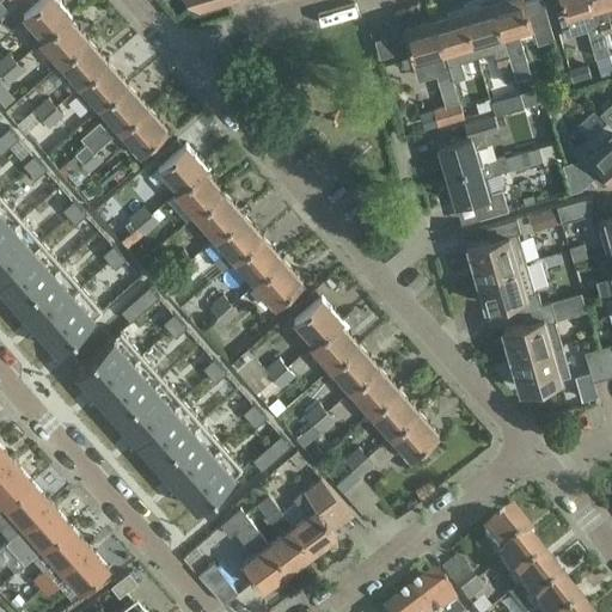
[(44,38),(68,17),(72,14),(59,0),(40,0),(23,14),(44,38)]
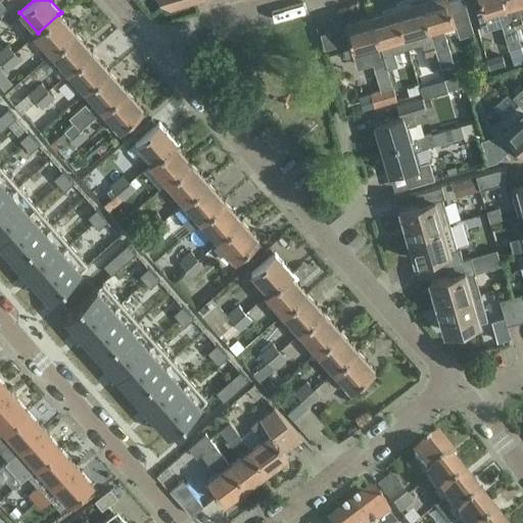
[(180,20),(225,6),(223,0),(207,0),(176,10),(180,20)]
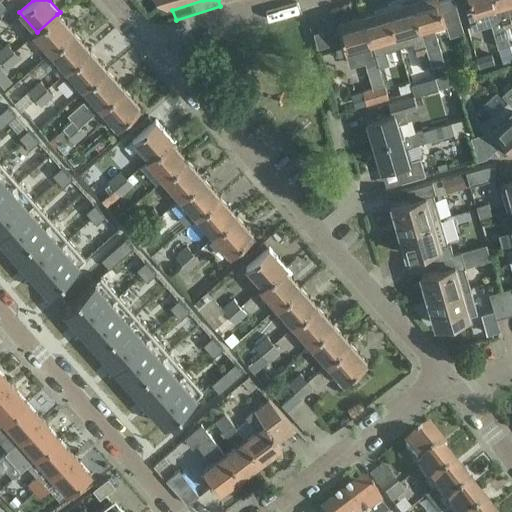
[(415,0),(413,1),(428,53),(432,66),(444,62),(433,24),(444,21),(450,37),(464,33),(454,0),(444,0),(439,2),(438,0),(415,0)]
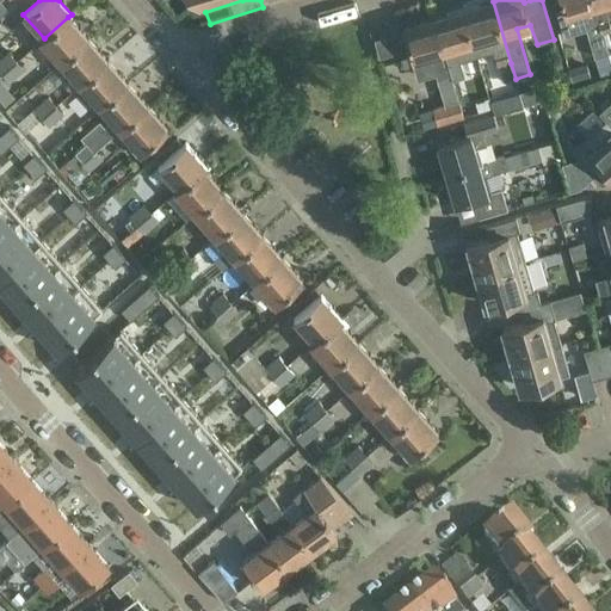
[(605,44),(592,0),(561,0),(565,11),(556,13),(563,36),(585,29),(594,59),(608,54),(605,44)]
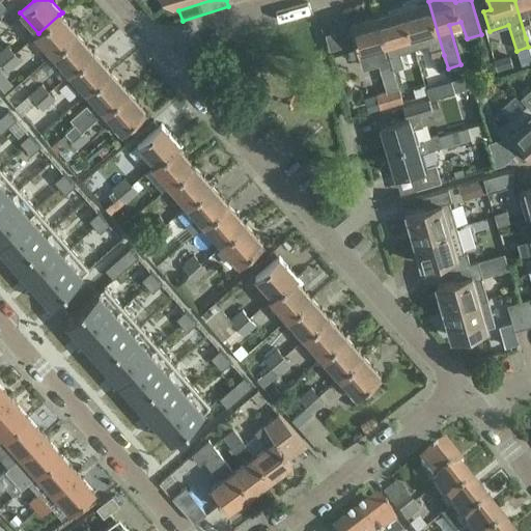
[(530,0),(514,0),(526,38),(530,36),(530,23),(525,2),(530,0)]
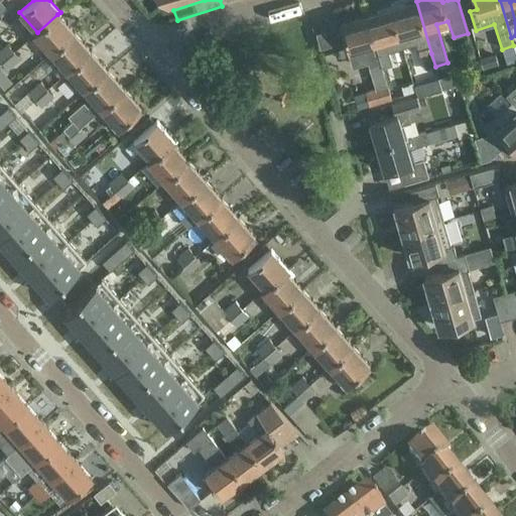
[(431,53),(416,1),(391,8),(399,35),(403,47),(416,43),(420,56),(431,53)]
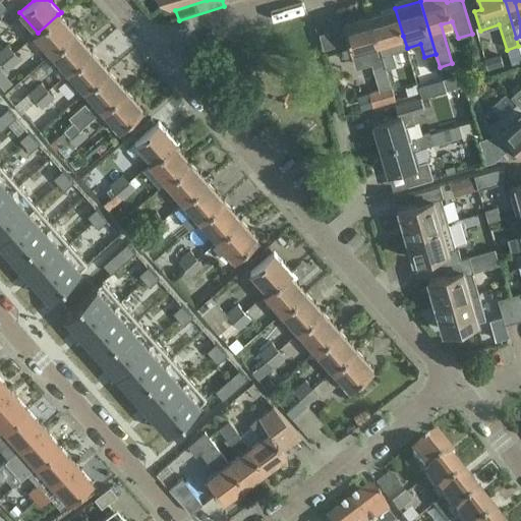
[(370,15),(385,64),(389,78),(397,75),(395,67),(397,66),(389,40),(403,36),(395,8),(370,15)]
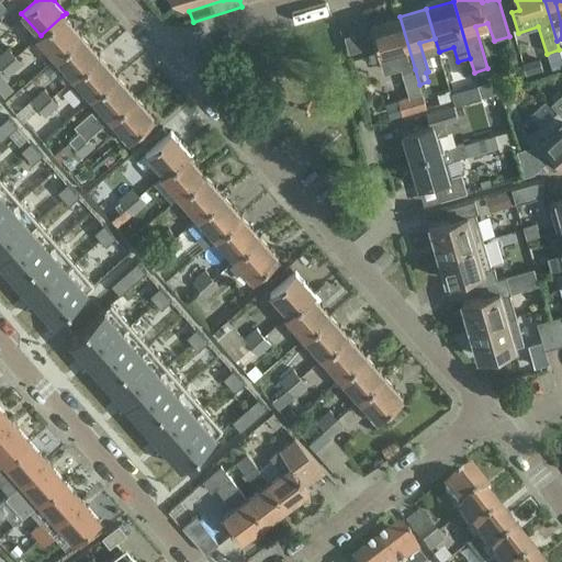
[(56,58),(81,36),(63,15),(41,35),(37,38),(56,58)]
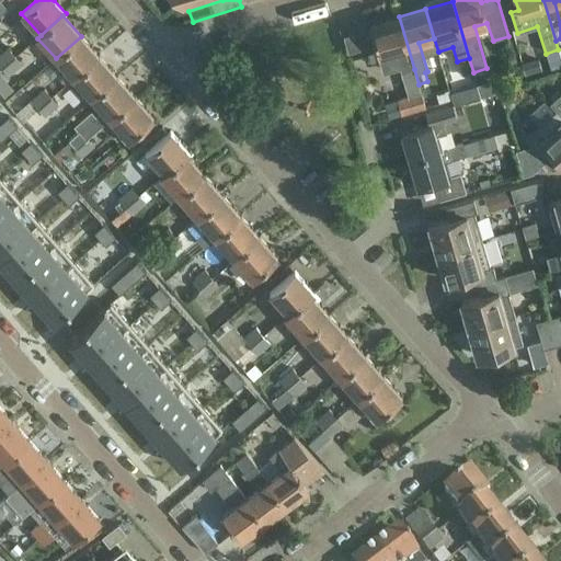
[(414,69),(399,16),(370,25),(385,73),(400,69),(401,73),(414,69)]
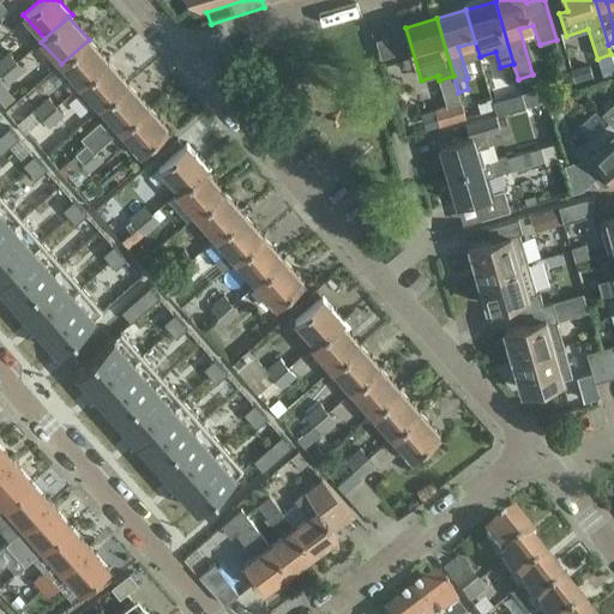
[(89,40),(61,64),(80,86),(108,61),(89,40)]
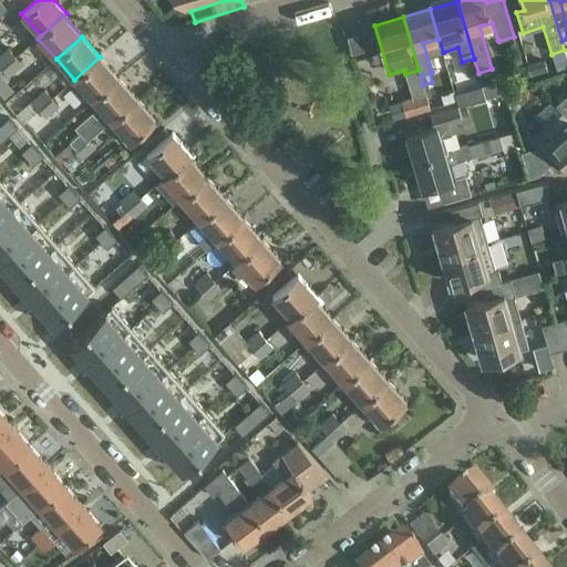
[(0,71),(17,58),(8,48),(0,54),(0,71)]
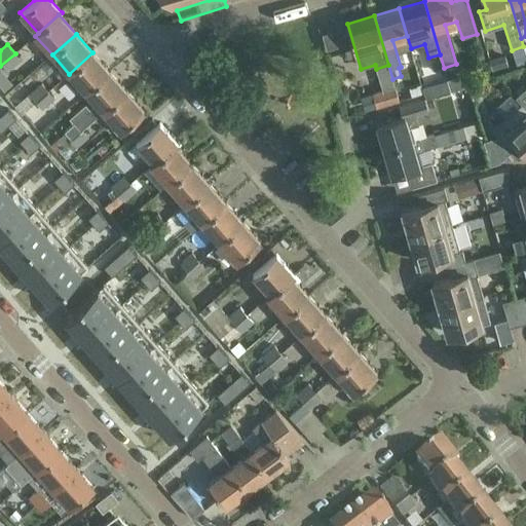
[(355,57),(353,48),(346,50),(348,59),(355,57)]
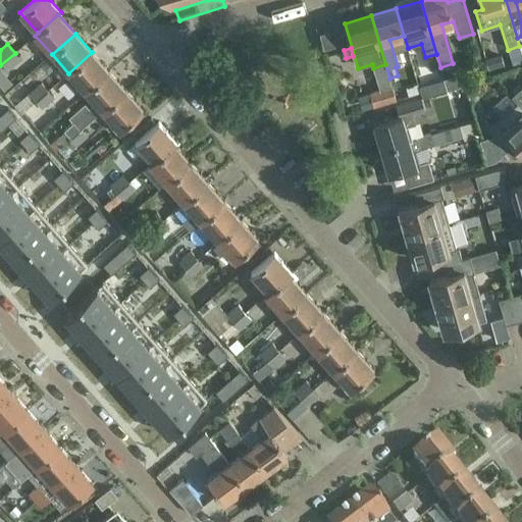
[(92,52),(68,73),(85,92),(108,71),(92,52)]
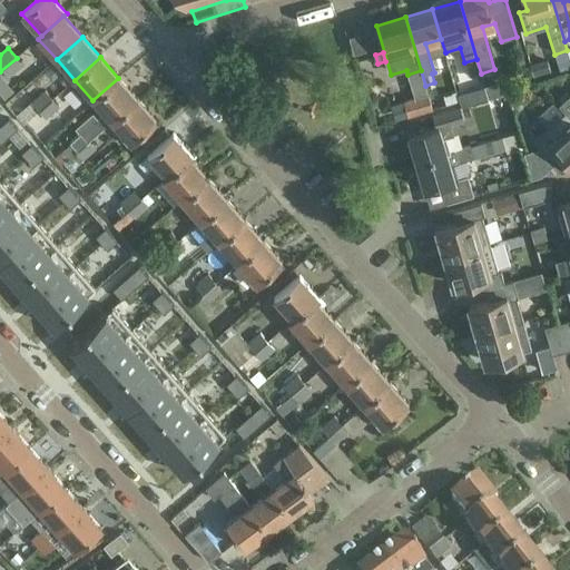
[(17,58),(0,71),(0,94),(6,101),(13,95),(2,81),(8,77),(9,77),(22,66),(17,58)]
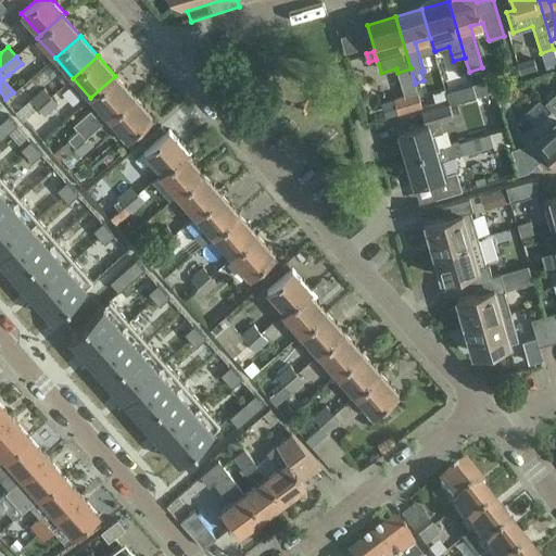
[(25,92),(39,68),(25,62),(12,86),(25,92)]
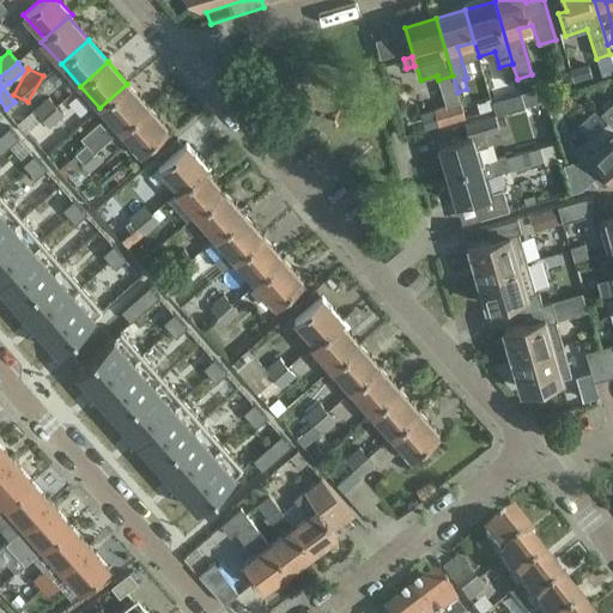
[(127,84),(99,108),(111,121),(104,126),(99,121),(80,138),(85,144),(76,152),(84,162),(96,151),(95,151),(120,131),(147,105),(127,84)]
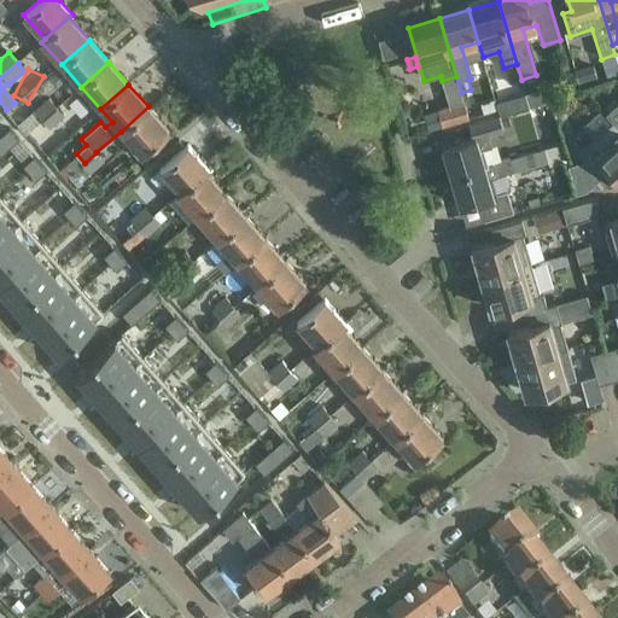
[(529,109),(543,104),(540,89),(525,94),(529,109)]
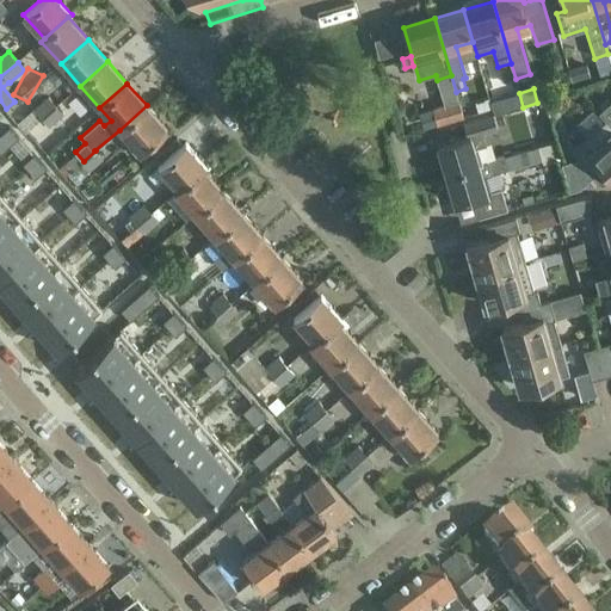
[(42,119),(56,106),(48,97),(34,109),(42,119)]
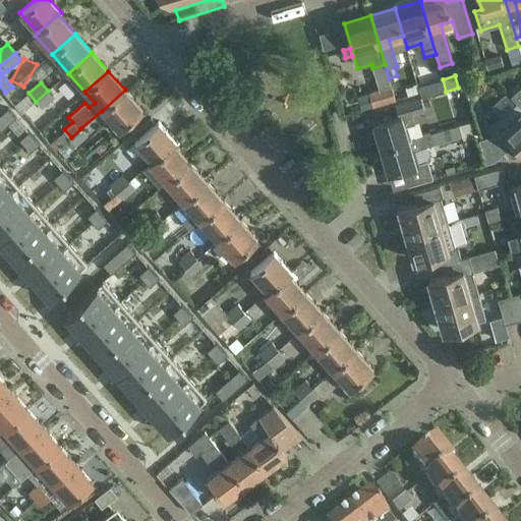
[(391,84),(368,92),(372,107),(396,101),(391,84)]
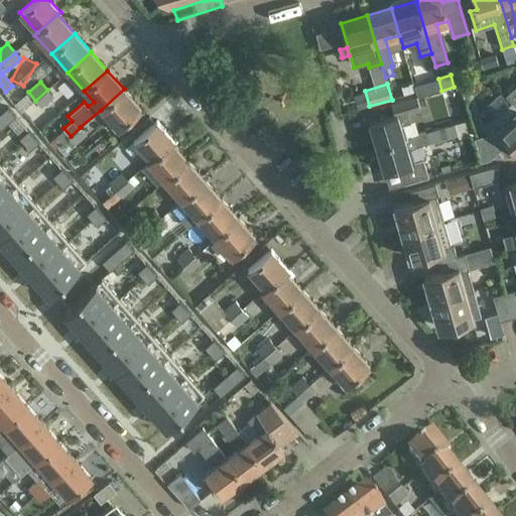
[(124,89),(101,110),(118,129),(141,109),(124,89)]
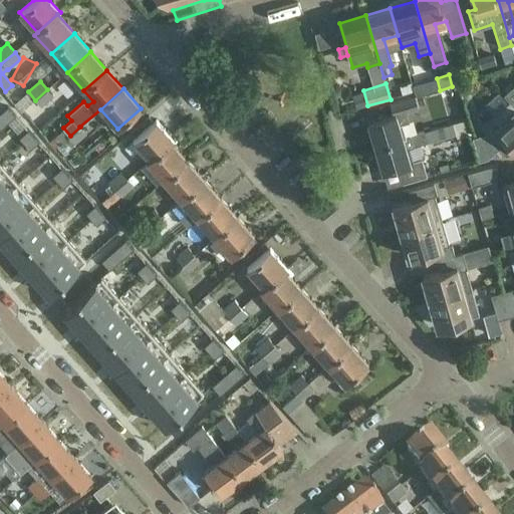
[(47,89),(35,100),(41,107),(53,96),(47,89)]
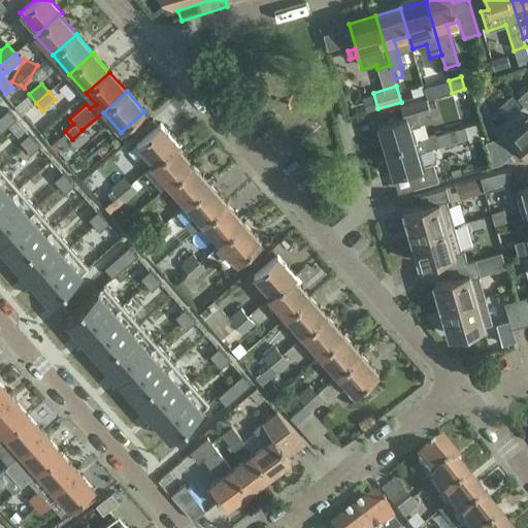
[(386,150),(414,142),(409,129),(421,125),(418,116),(430,112),(426,98),(400,106),(403,118),(378,125),(386,150)]
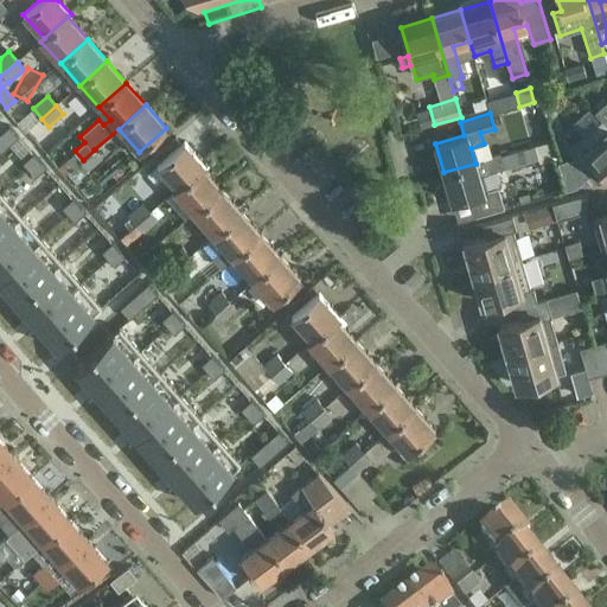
[(606,125),(602,119),(568,149),(588,173),(599,164),(606,173),(606,125)]
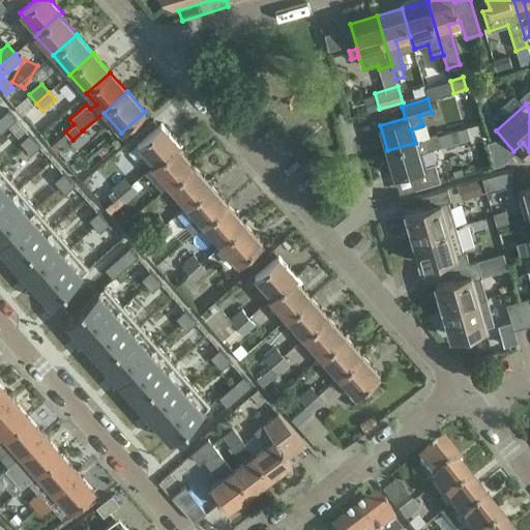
[(9,125),(16,119),(7,110),(1,116),(2,116),(9,125)]
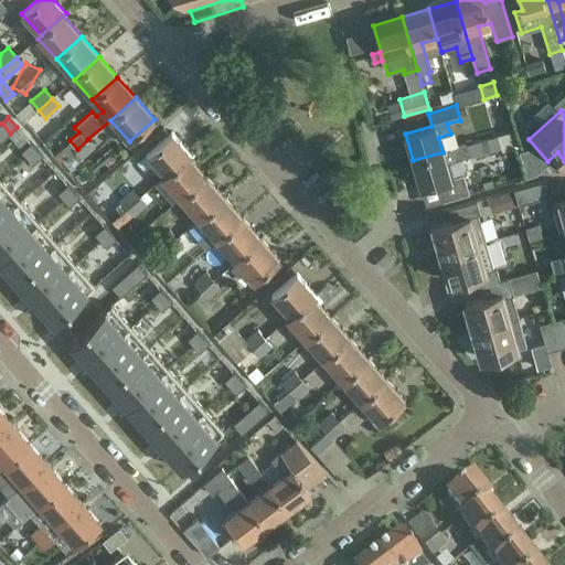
[(4,139),(10,134),(1,124),(0,124),(0,135),(3,139),(4,139)]
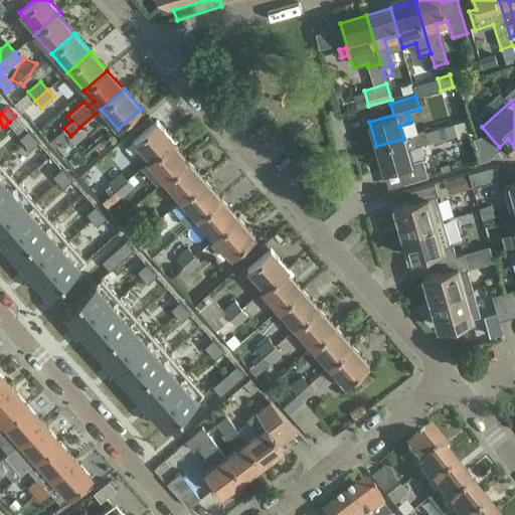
[(151,161),(171,143),(174,141),(157,121),(133,141),(151,161)]
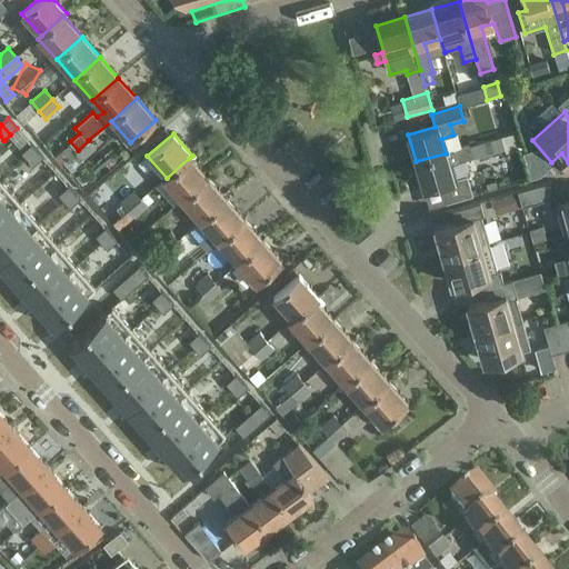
[(473,158),(505,149),(500,137),(469,146),(473,158)]
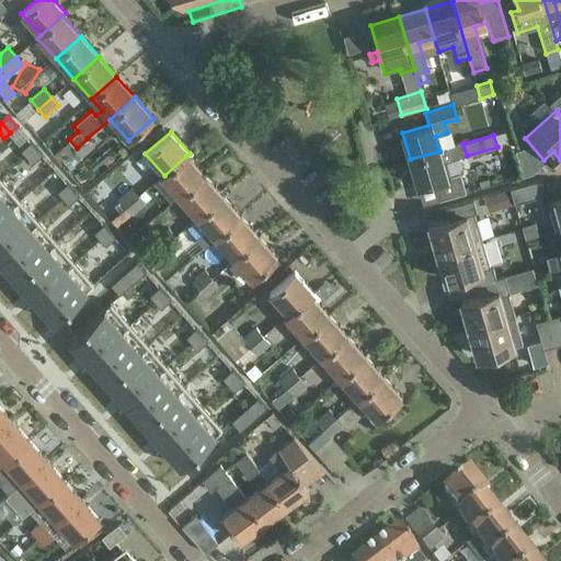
[(88,138),(77,148),(63,160),(69,169),(95,147),(88,138)]
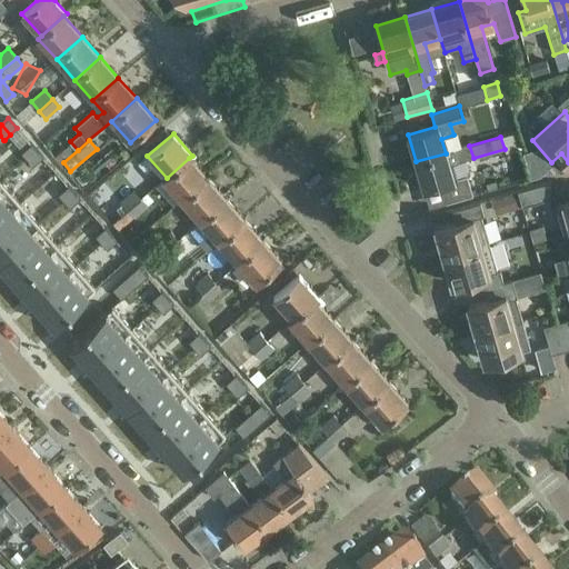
[(27,159),(37,150),(31,143),(28,147),(21,152),(27,159)]
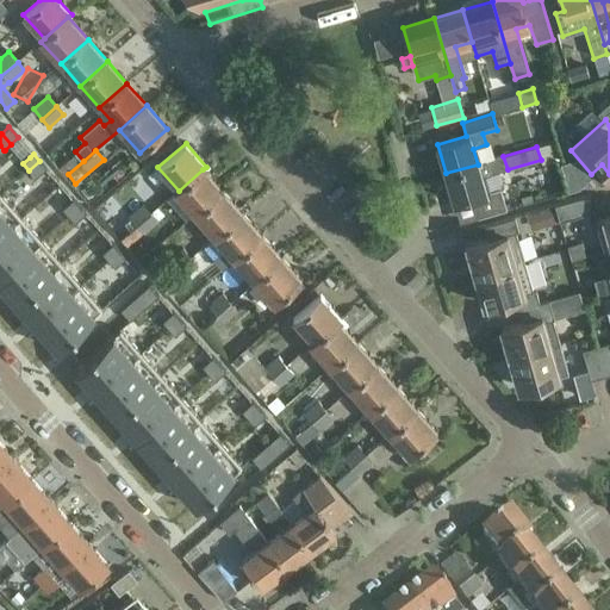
[(73,169),(81,162),(74,154),(57,168),(64,176),(73,169)]
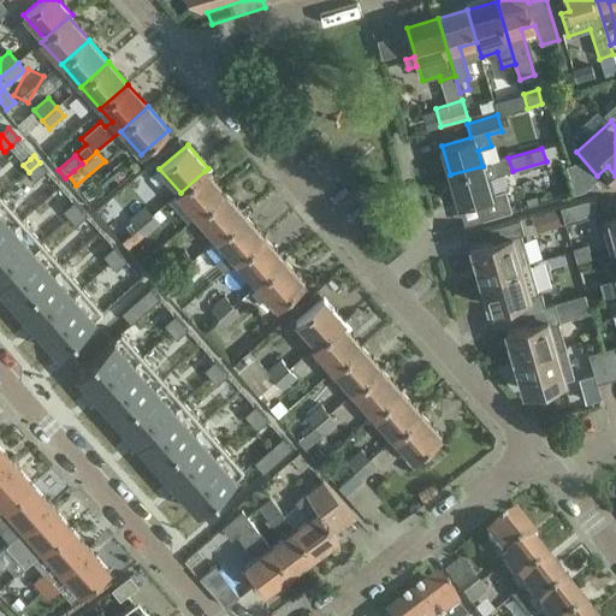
[(483,166),(450,175),(458,205),(477,200),(483,220),(511,212),(505,190),(491,194),(486,178),(513,171),(508,158),(483,166)]
